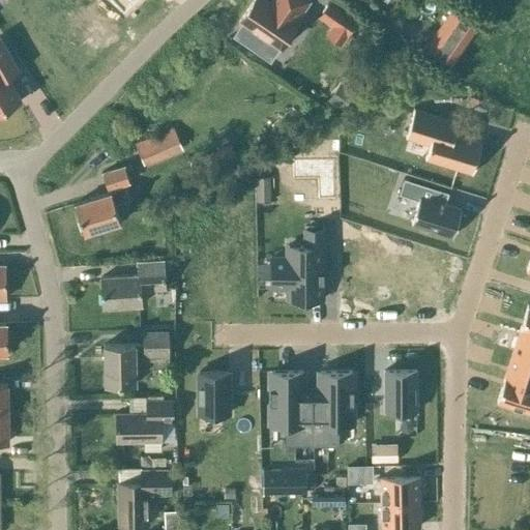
[(108,0),(121,13),(136,0),(108,0)]
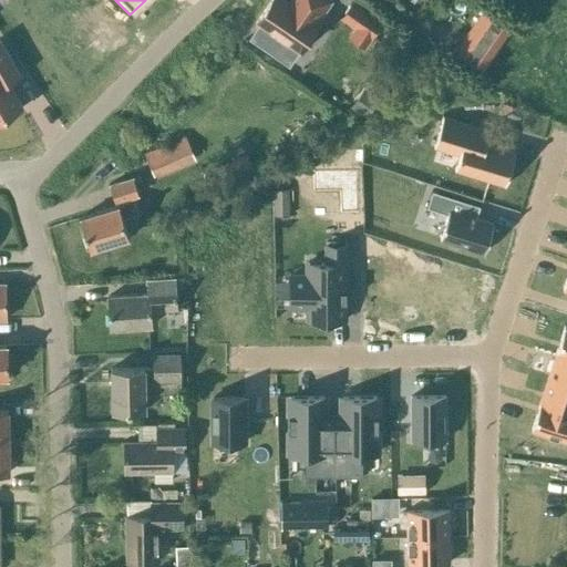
[(331,0),(288,0),(287,2),(284,0),(270,0),(255,22),(258,24),(284,42),(298,52),(318,23),(316,22),(331,0)]
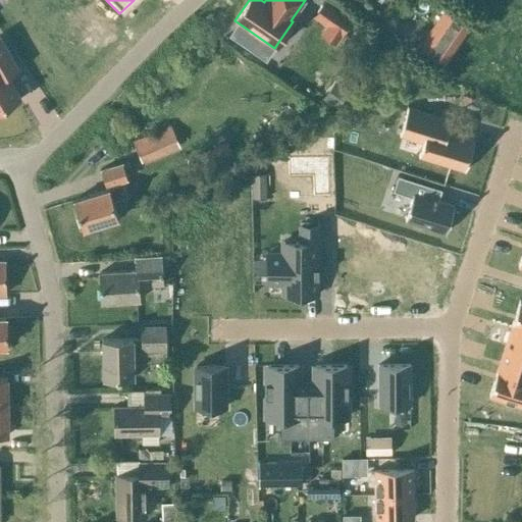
[(324,2),(315,14),(328,23),(336,11),(324,2)]
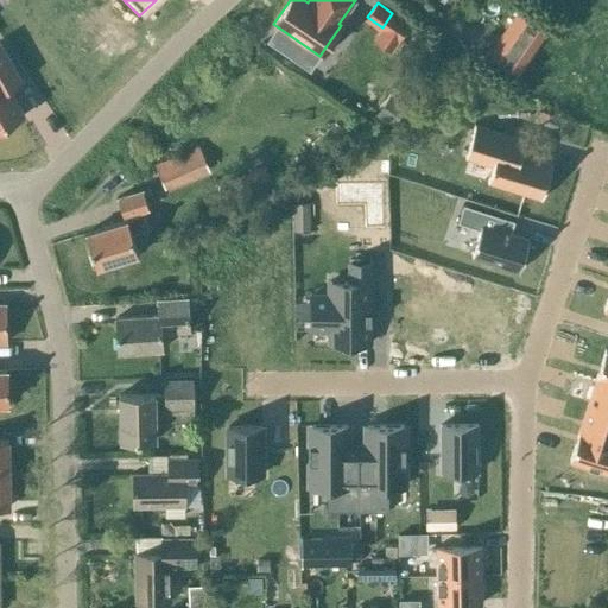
[(519,12),(491,52),(517,71),(545,31),(519,12)]
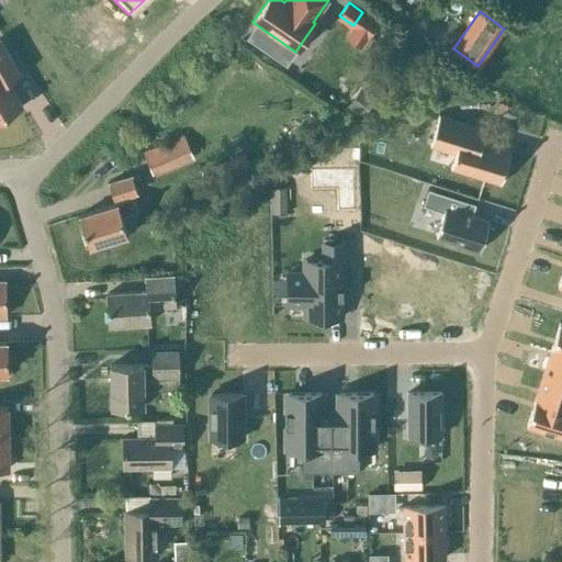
[(256,24),(246,37),(272,55),(281,42),(256,24)]
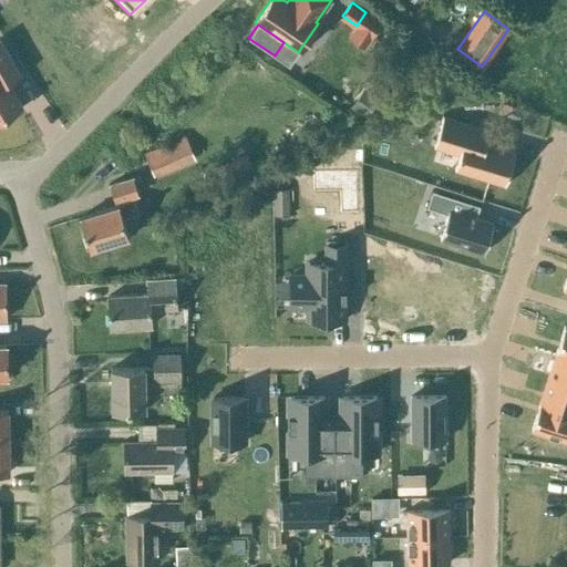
[(0,120),(22,107),(8,82),(19,75),(0,41),(0,120)]
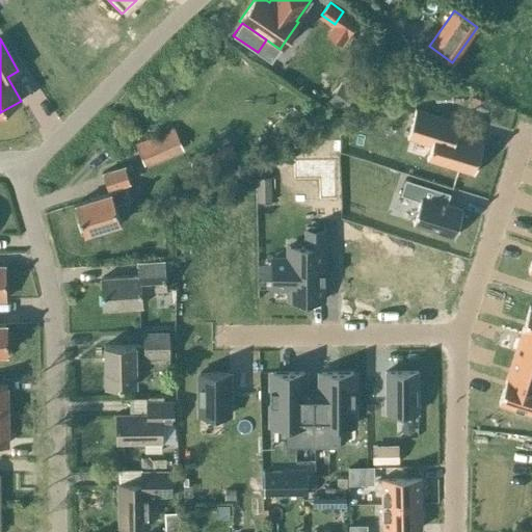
[(392,79),(396,70),(387,64),(381,73),(392,79)]
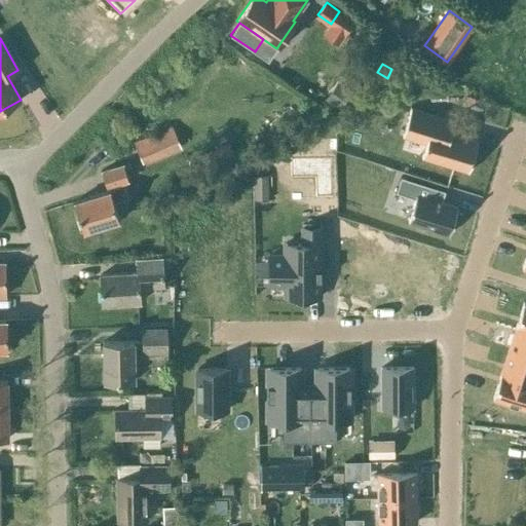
[(338,83),(325,102),(340,112),(353,94),(338,83)]
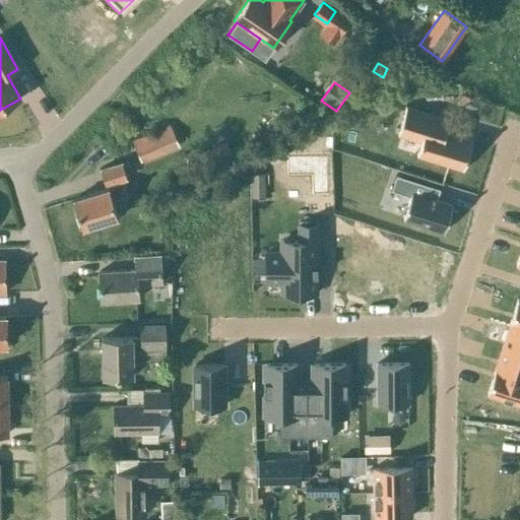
[(406,108),(398,134),(421,141),(417,155),(463,170),(472,140),(445,132),(449,121),(406,108)]
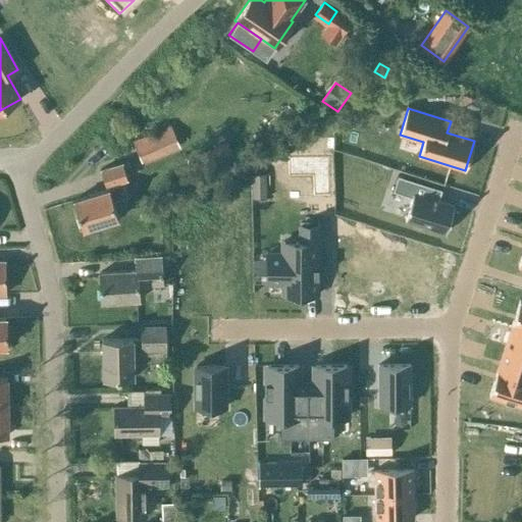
[(142,163),(179,147),(170,125),(132,141),(142,163)]
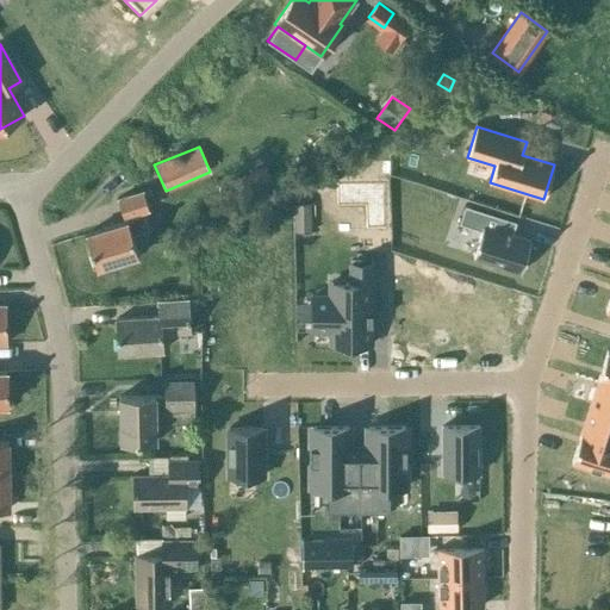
[(131,235),(148,229),(143,211),(148,210),(143,191),(117,199),(123,217),(124,217),(125,222),(86,234),(97,268),(137,255),(131,235)]
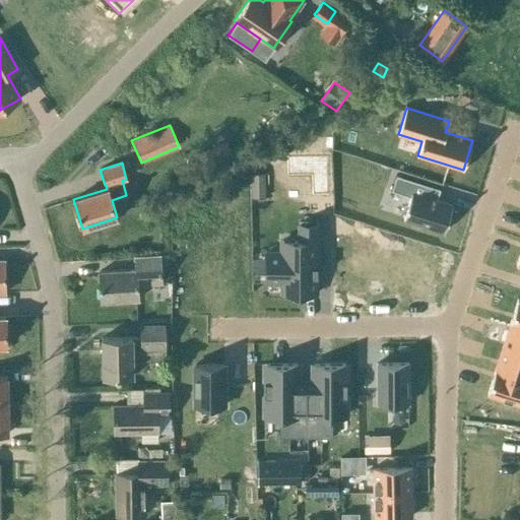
[(263,174),(252,174),(252,197),(264,197),(263,174)]
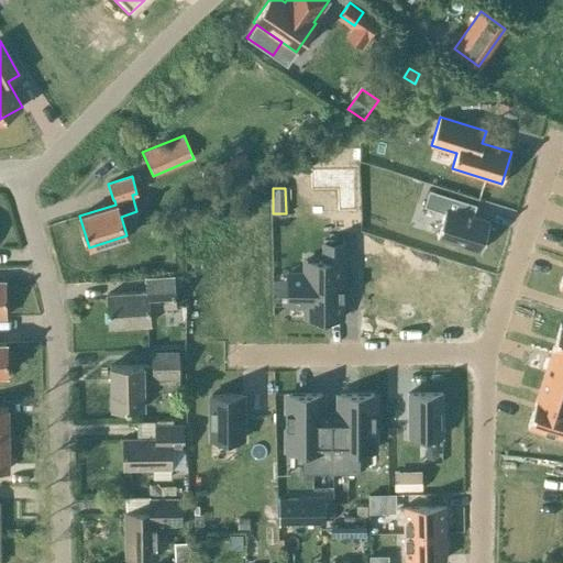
[(472,217),(476,203),(429,189),(423,206),(444,212),(435,236),(481,251),(489,222),(472,217)]
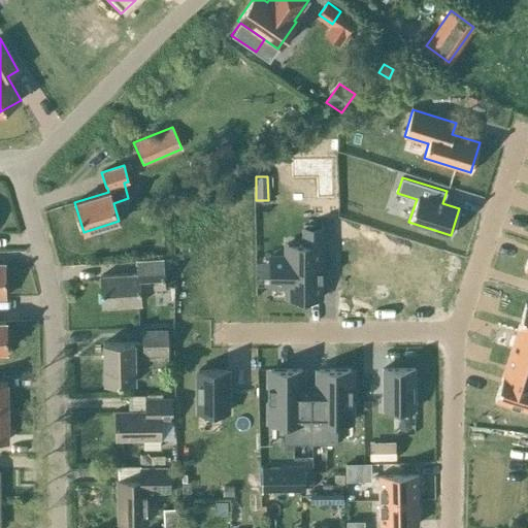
[(269,257),(269,286),(286,286),(286,298),(320,298),(320,244),(320,228),(304,228),(304,244),(286,244),(286,257),(269,257)]
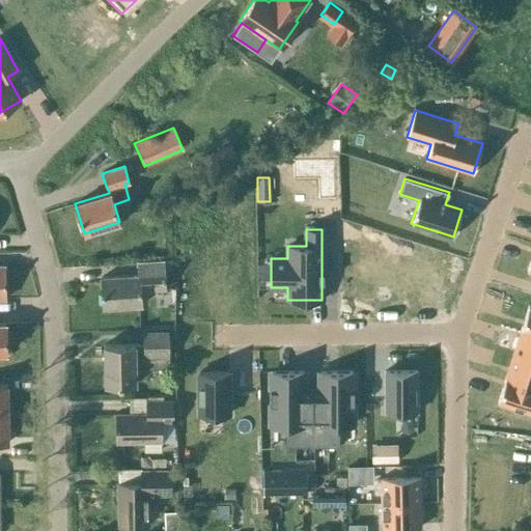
[(373,229),(366,253),(393,261),(386,284),(432,300),(443,268),(417,259),(421,245),(373,229)]
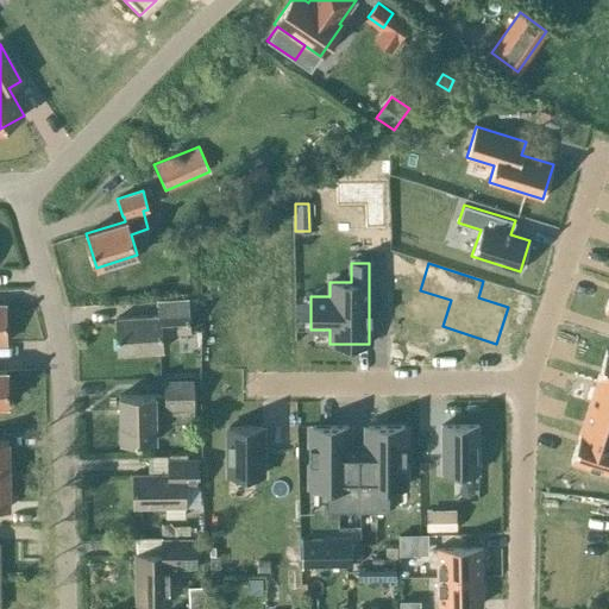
[(118,353),(162,350),(161,333),(188,332),(186,297),(157,300),(158,315),(115,319),(118,353)]
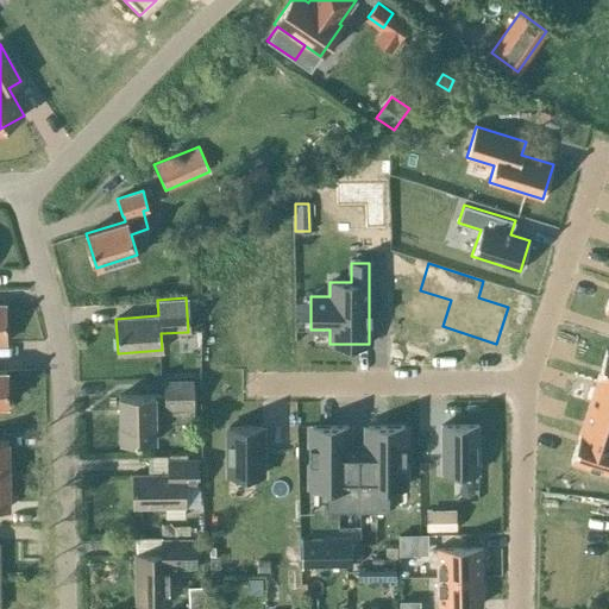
[(199,300),(187,300),(187,308),(187,309),(199,309),(199,300)]
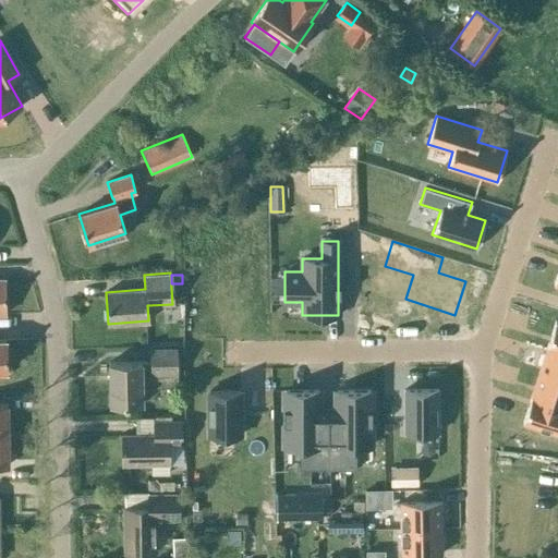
[(557,322),(555,320),(547,347),(557,350),(557,322)]
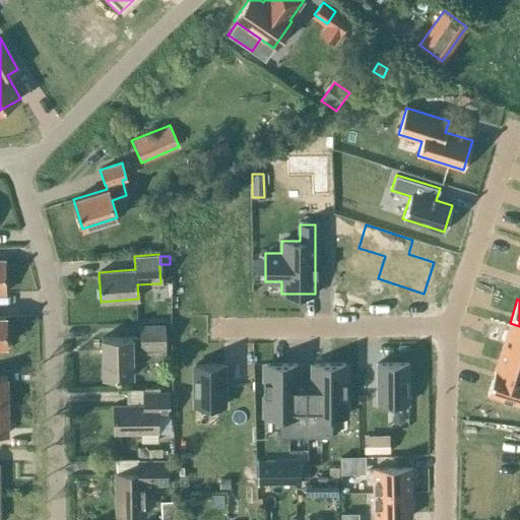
[(519,326),(510,323),(502,346),(519,351),(519,326)]
